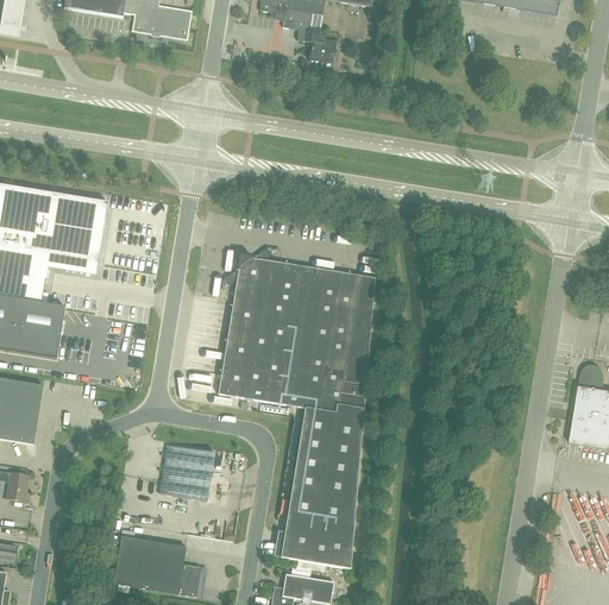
[(4,0),(0,25),(0,36),(19,39),(25,0),(4,0)]
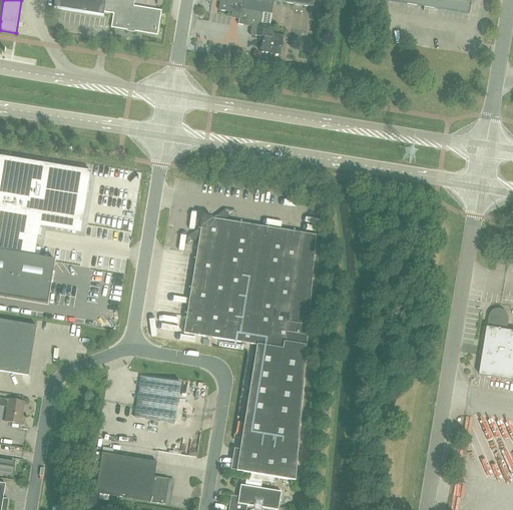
[(55,0),(54,5),(103,13),(103,11),(102,11),(103,9),(114,10),(111,24),(157,32),(160,10),(161,8),(133,3),(133,0),(55,0)]
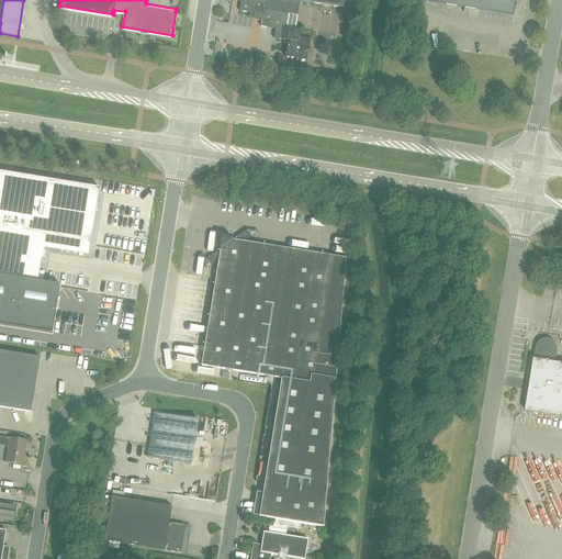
[(240,0),(239,8),(262,11),(260,23),(276,25),(273,35),(288,37),(285,54),(295,56),(295,57),(306,59),(308,49),(310,49),(312,36),(300,34),(301,28),(295,26),(298,12),(300,0),(314,0),(343,4),(344,0),(240,0)]
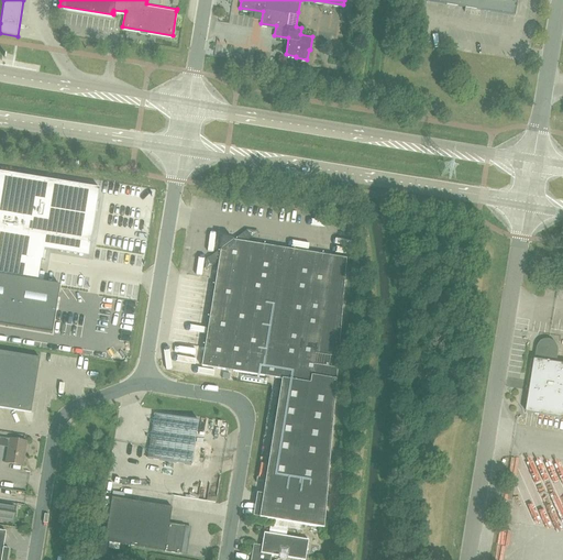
[(515,12),(517,0),(440,0),(515,12)]
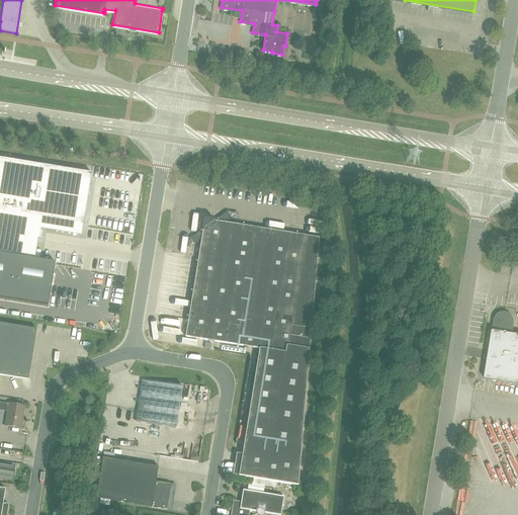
[(0,295),(48,304),(55,259),(35,256),(38,236),(39,236),(42,215),(82,221),(90,172),(91,172),(92,170),(80,168),(80,169),(2,156),(0,155),(0,295)]
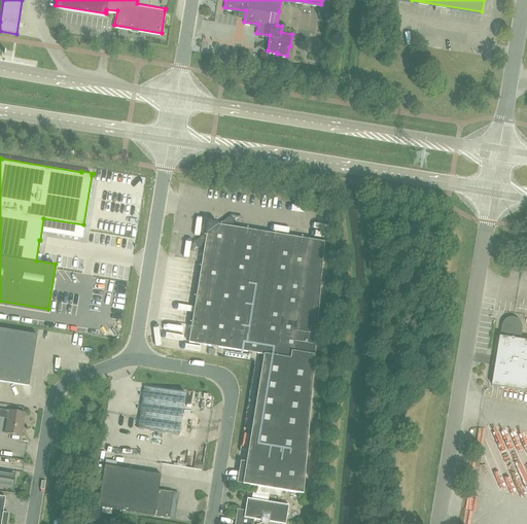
[(282,487),(304,491),(324,239),(230,223),(236,218),(232,212),(218,221),(208,219),(206,231),(194,240),(198,246),(205,241),(188,339),(264,351),(243,481),(282,487)]
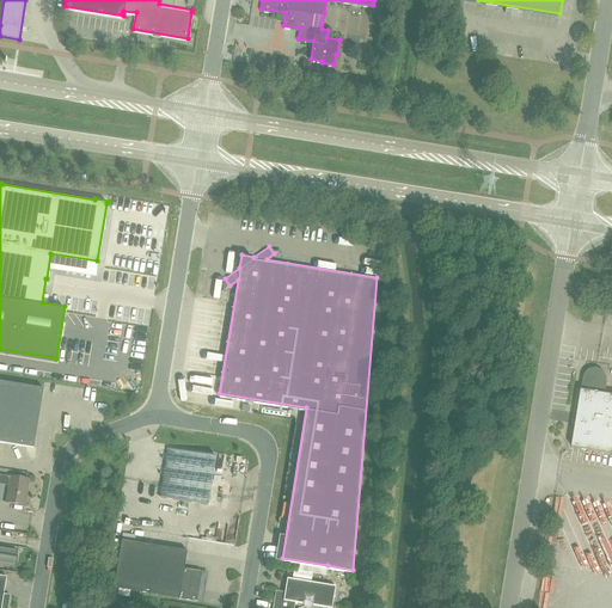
[(582,386),(573,443),(611,449),(611,391),(605,391),(607,379),(607,374),(605,370),(601,367),(598,366),(597,366),(593,366),(588,368),(586,370),(585,375),(582,386)]
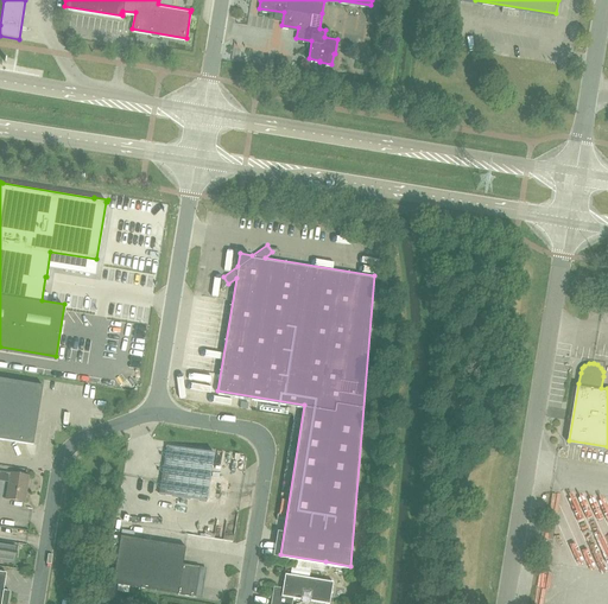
[(43,382),(0,375),(0,436),(33,442),(43,382)]
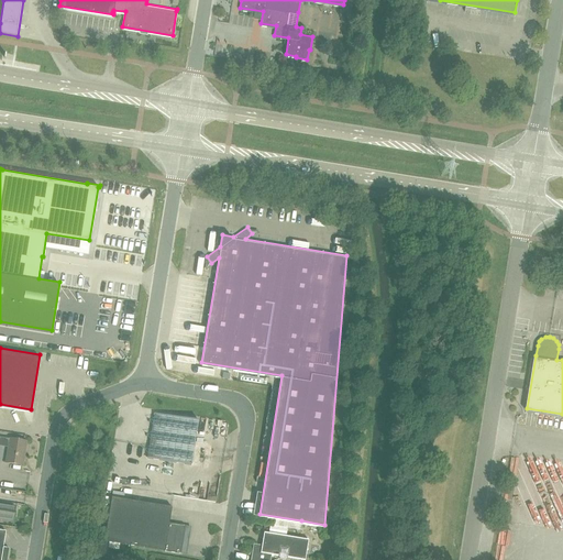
[(268,375),(241,371),(241,376),(267,381),(268,375)]
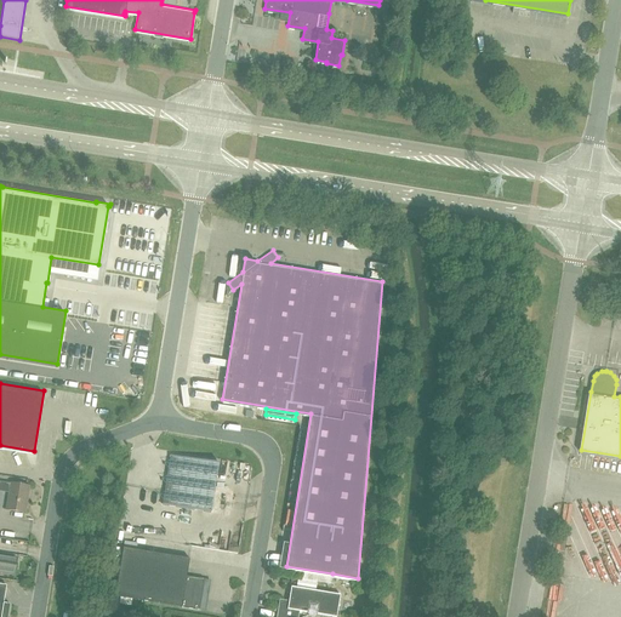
[(211,509),(220,460),(172,452),(163,501),(211,509)]
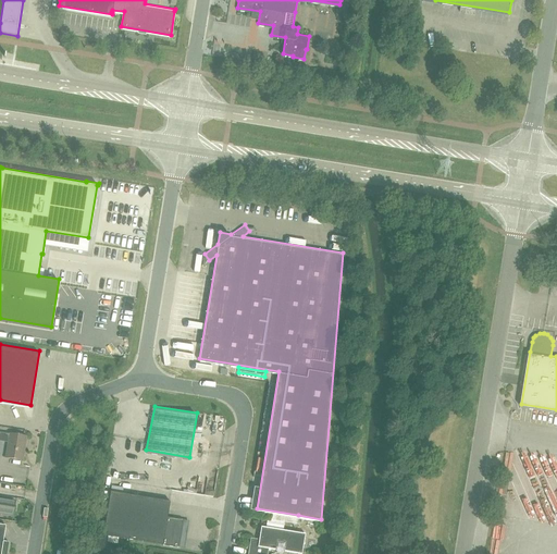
[(23,457),(26,433),(10,431),(7,455),(23,457)]
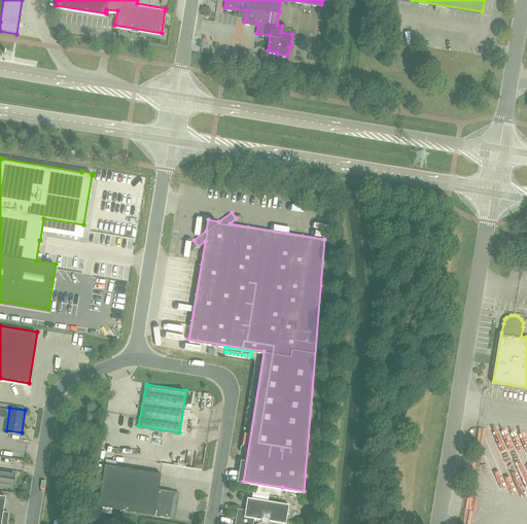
[(161,472),(105,462),(98,503),(170,515),(174,489),(159,486),(161,472)]
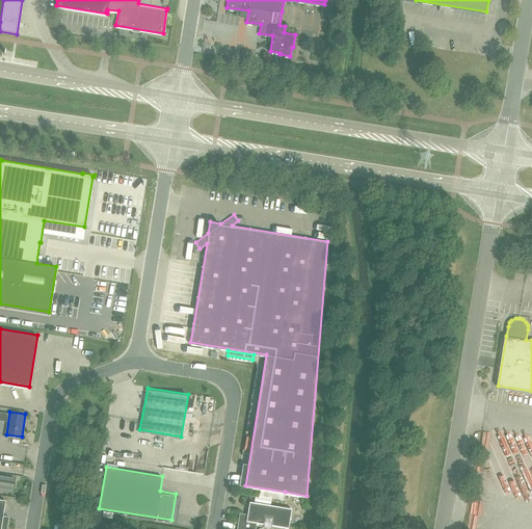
[(0,472),(0,486),(11,490),(12,482),(14,482),(15,476),(3,474),(3,472),(0,472)]
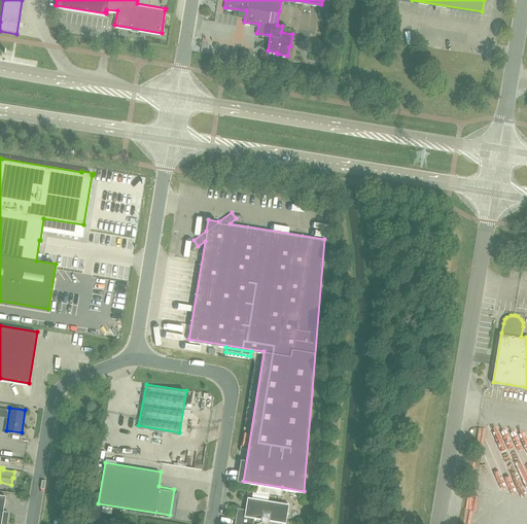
[(269,491),(281,493),(282,487),(253,483),(252,488),(269,491)]
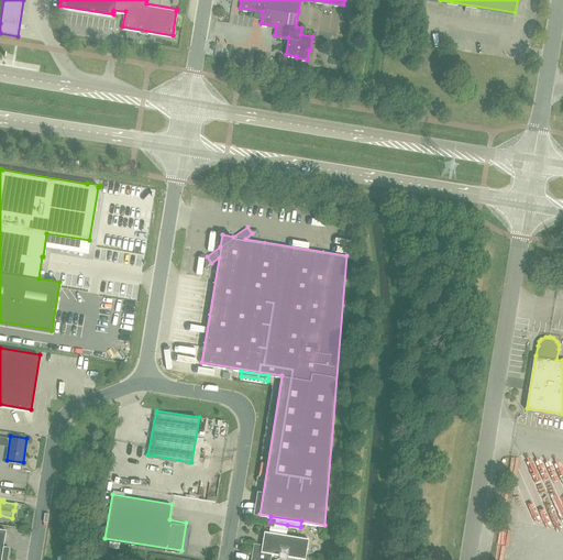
[(7,559),(10,546),(3,545),(7,528),(0,527),(0,559),(7,559)]
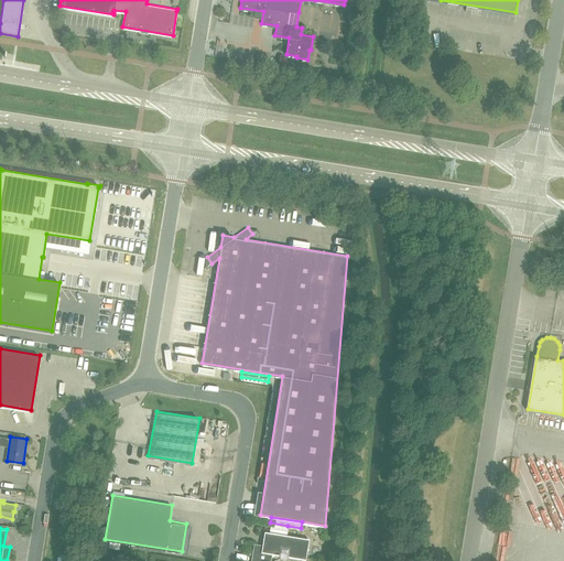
[(256,543),(252,560),(255,560),(269,560),(271,552),(305,558),(310,538),(264,530),(262,545),(256,543)]
